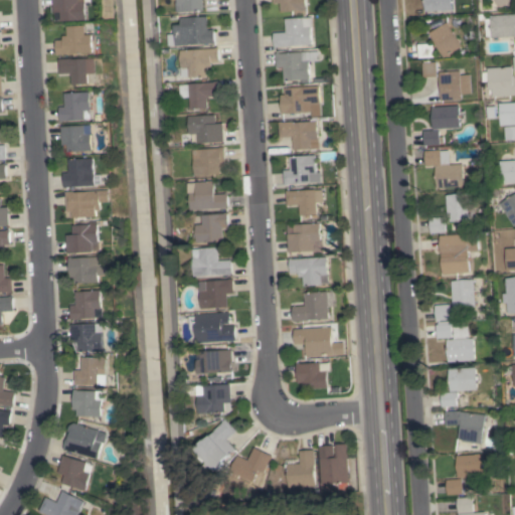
[(53,0),(92,0),(93,1),(87,2),(88,19),(62,20),(61,11),(54,12),(53,0)]
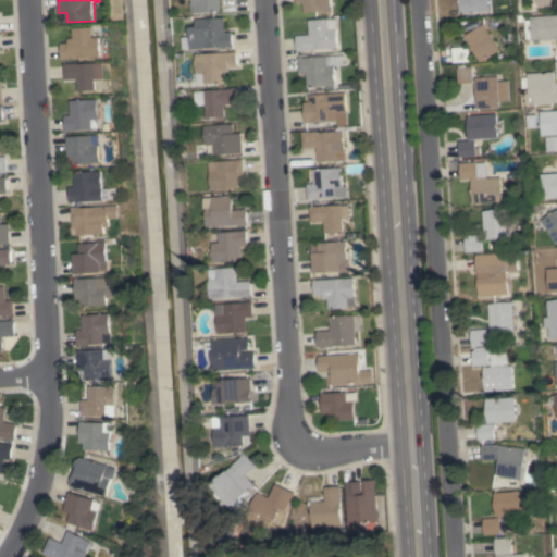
[(221,0),(221,11),(193,12),(193,1),(192,0),(221,0)]
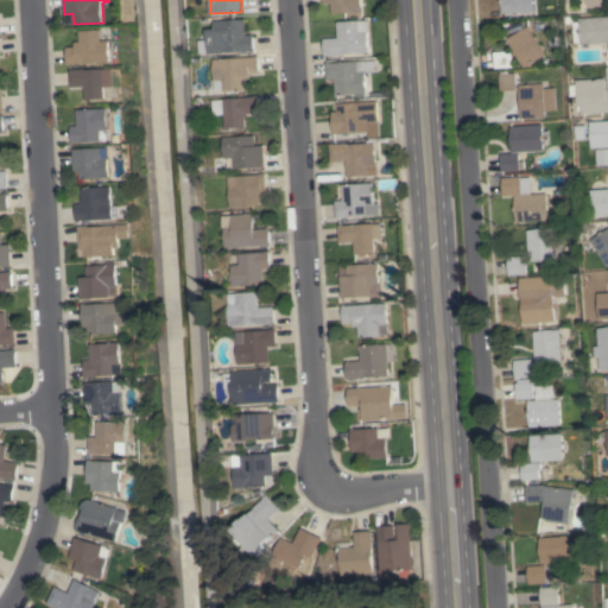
[(321,0),(360,0),(362,17),(349,18),(348,13),(331,14),(330,2),(322,4),(321,0)]
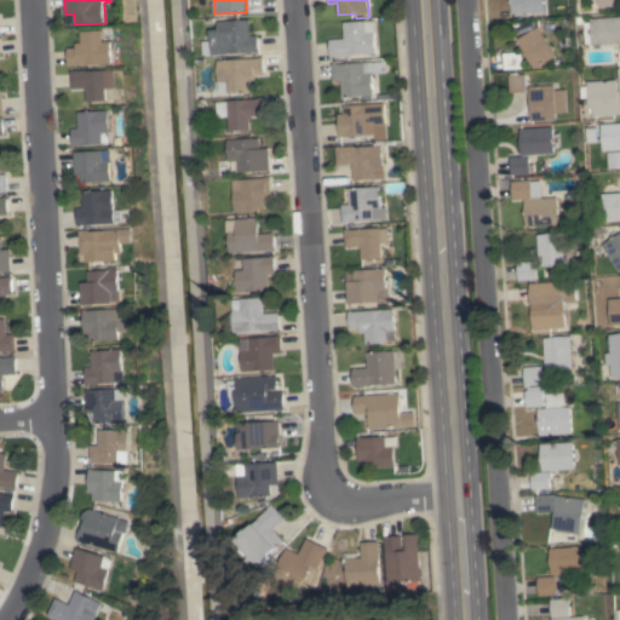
[(510,0),(543,0),(544,11),(511,13),(510,0)]
